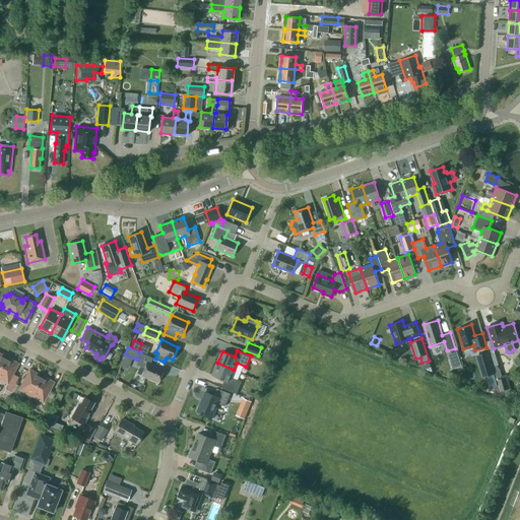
[(478,354),(484,376),(495,373),(489,351),(478,354)]
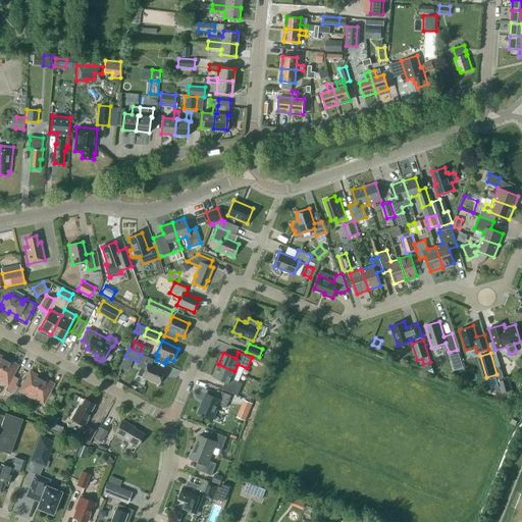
[(138,366),(145,369),(142,376),(159,383),(164,370),(151,365),(154,359),(142,355),(138,366)]
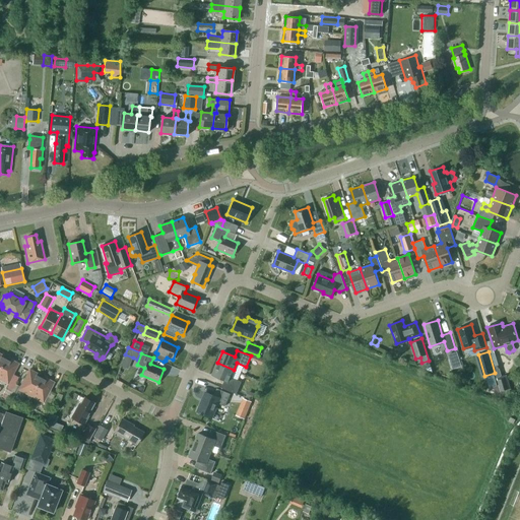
[(9,362),(5,359),(0,369),(0,379),(8,384),(18,364),(10,360),(9,362)]
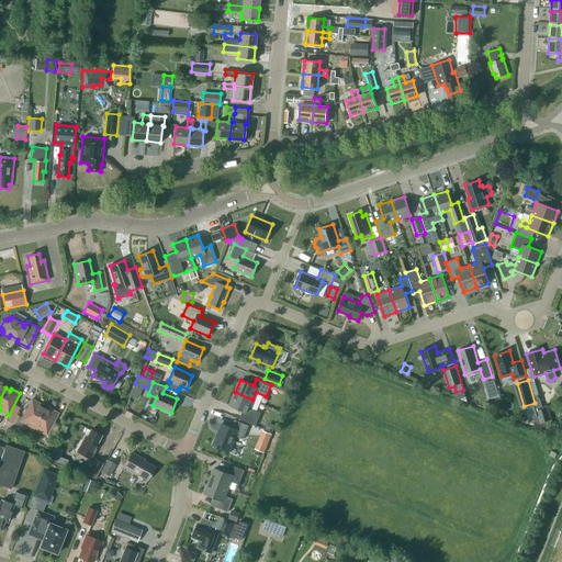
[(249,407),(253,400),(235,392),(229,405),(243,411),(239,418),(256,425),(260,412),(249,407)]
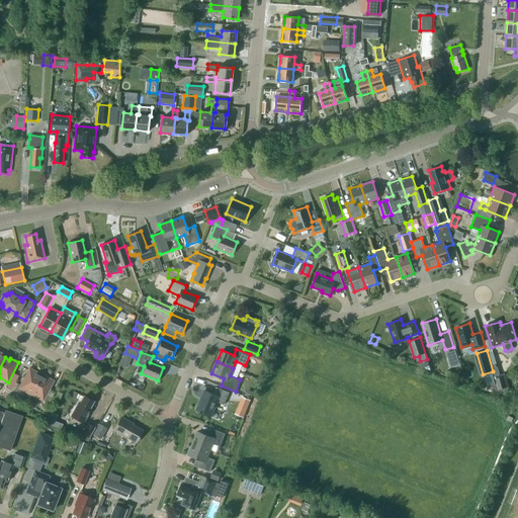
[(18,387),(30,395),(40,375),(35,373),(36,371),(29,367),(20,384),(15,381),(11,389),(11,390),(16,392),(18,387)]
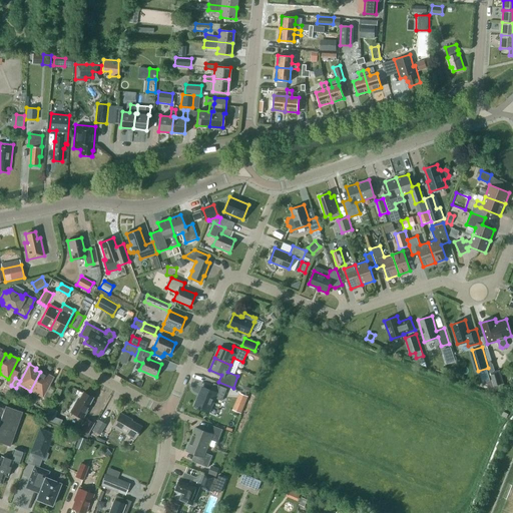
[(44,375),(40,372),(30,391),(42,397),(53,377),(45,373),(44,375)]
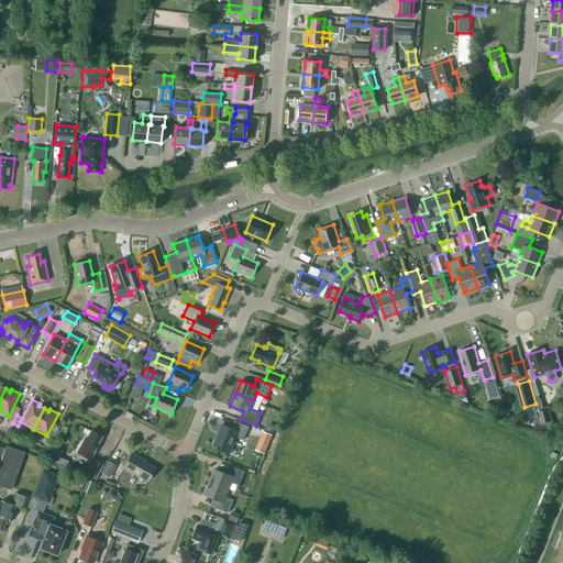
[(547,409),(538,411),(541,423),(550,421),(547,409)]
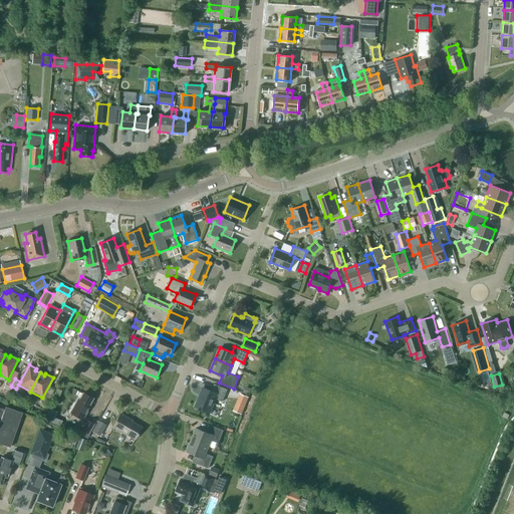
[(203,388),(195,407),(210,413),(216,398),(223,401),(227,389),(215,383),(212,391),(203,388)]
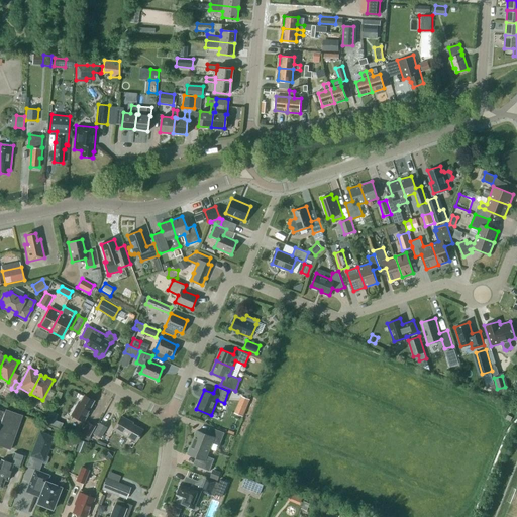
[(246,389),(244,395),(250,397),(252,391),(246,389)]
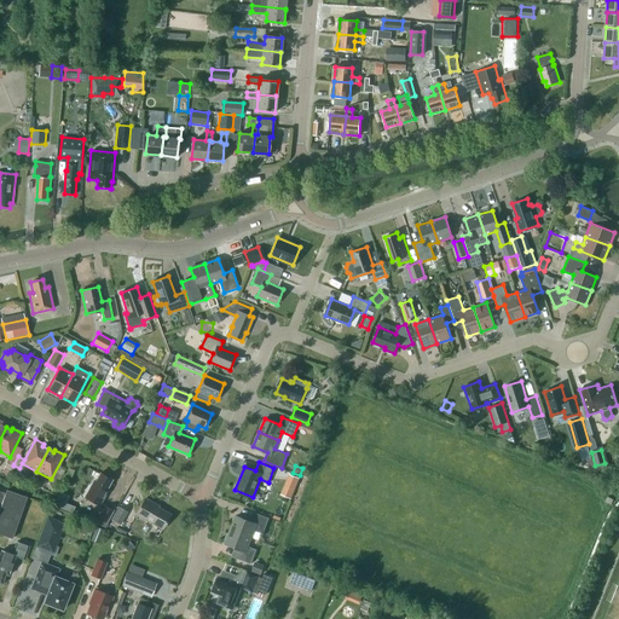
[(93,480),(85,497),(99,505),(109,489),(106,489),(111,480),(99,473),(94,481),(93,480)]
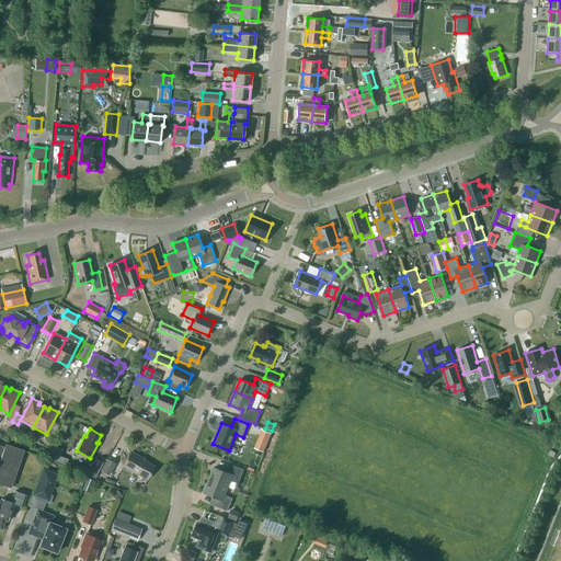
[(262,430),(259,438),(267,443),(272,433),(262,430)]
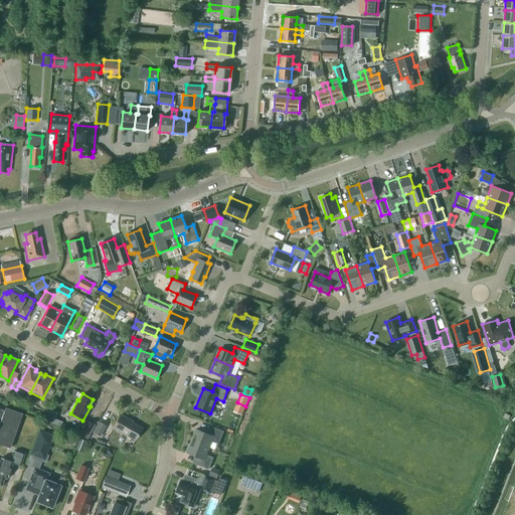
[(0,444),(10,448),(22,413),(6,407),(5,410),(0,408),(0,444)]
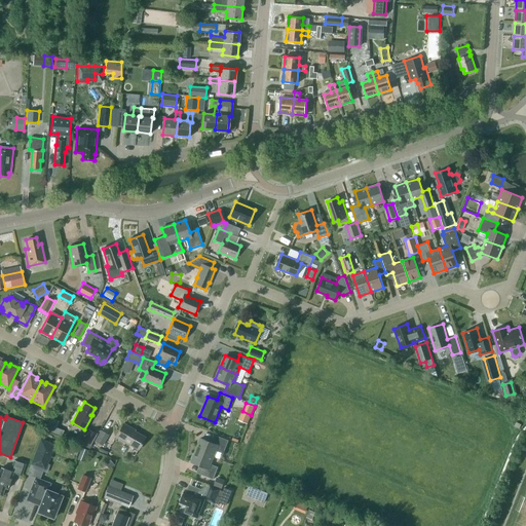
[(135,430),(136,429),(124,422),(116,437),(139,449),(146,437),(135,430)]
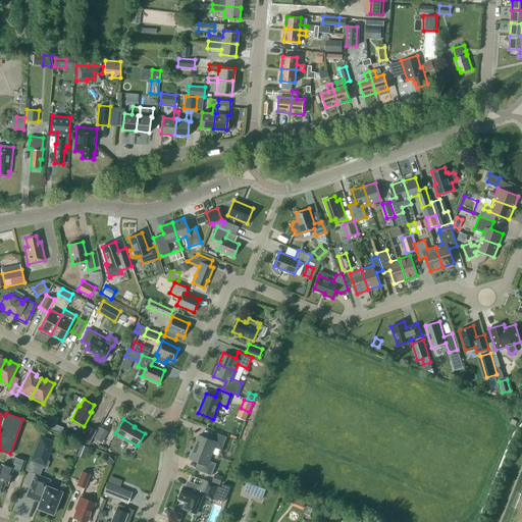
[(55,424),(53,430),(61,433),(63,427),(55,424)]
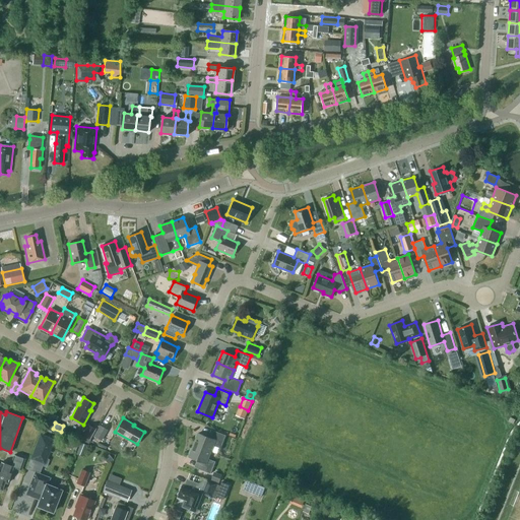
[(82,435),(90,440),(95,429),(87,425),(82,435)]
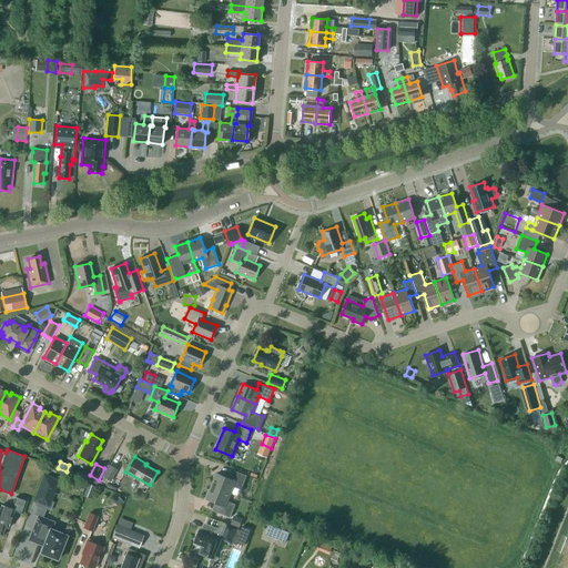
[(104,477),(111,480),(118,469),(110,465),(104,477)]
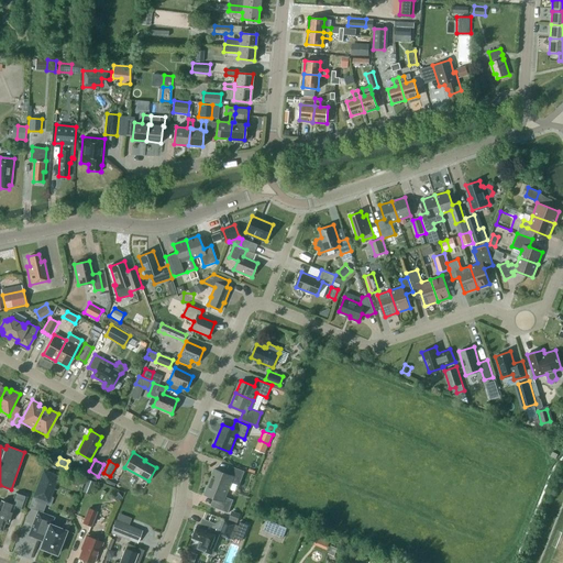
[(228,475),(214,470),(210,481),(228,488),(231,481),(240,484),(244,472),(231,466),(228,475)]
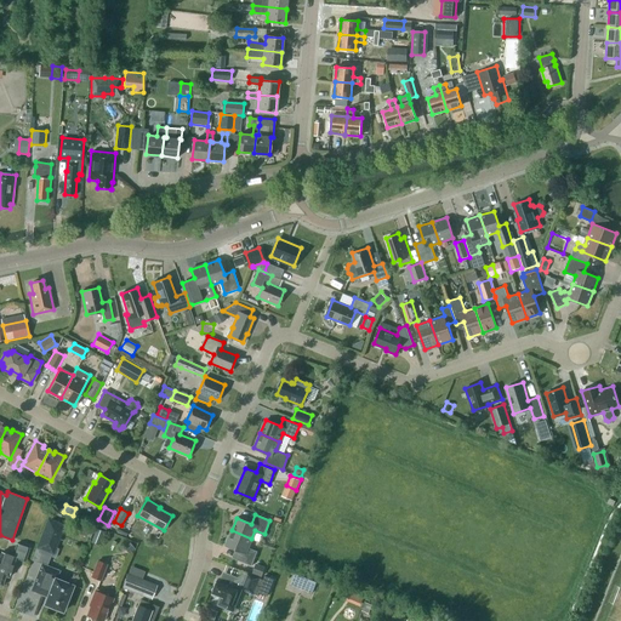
[(39,546),(52,552),(63,525),(49,520),(39,546)]
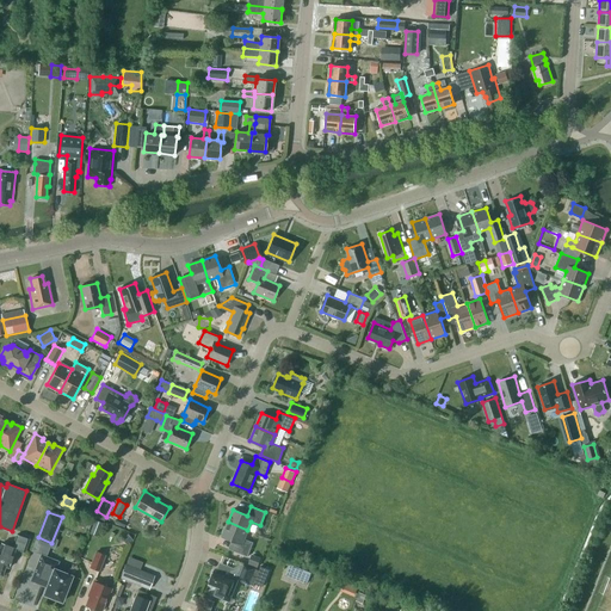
[(97,536),(102,522),(94,519),(90,534),(97,536)]
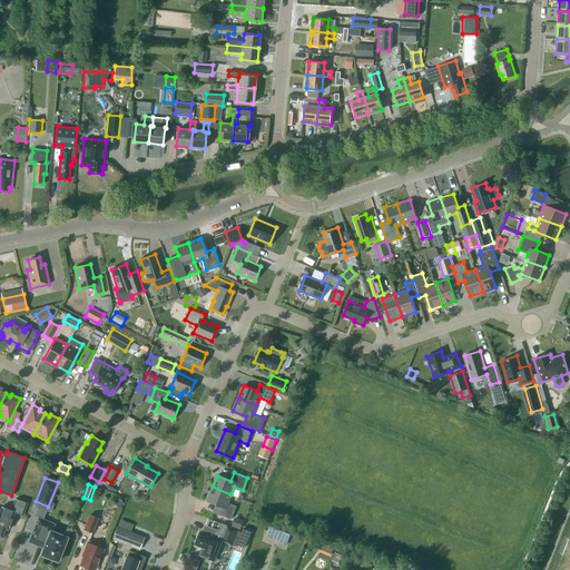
[(227,503),(231,494),(213,487),(207,501),(220,507),(218,513),(232,519),(236,507),(227,503)]
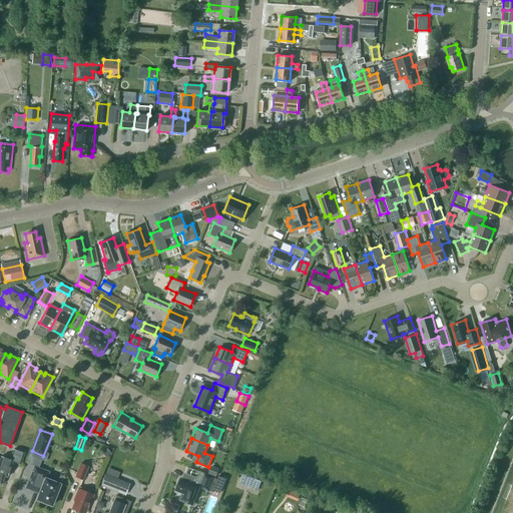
[(107,448),(102,453),(106,457),(111,453),(107,448)]
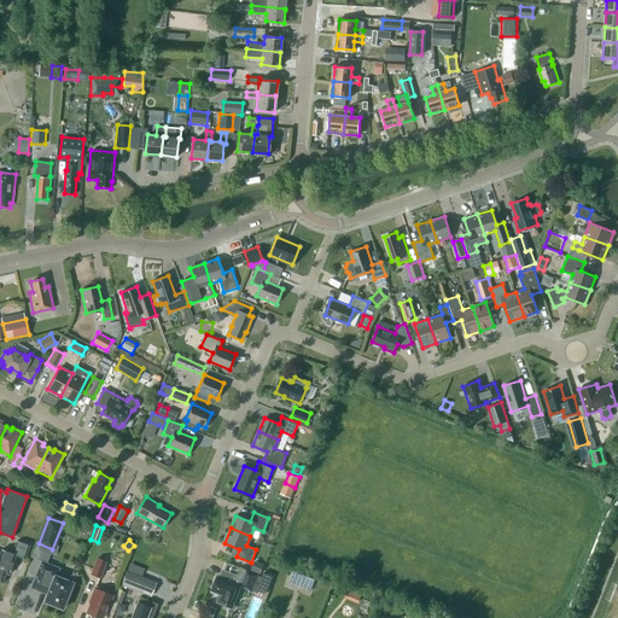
[(25,559),(30,544),(17,541),(12,553),(1,549),(0,552),(0,581),(3,582),(6,572),(9,573),(16,555),(25,559)]
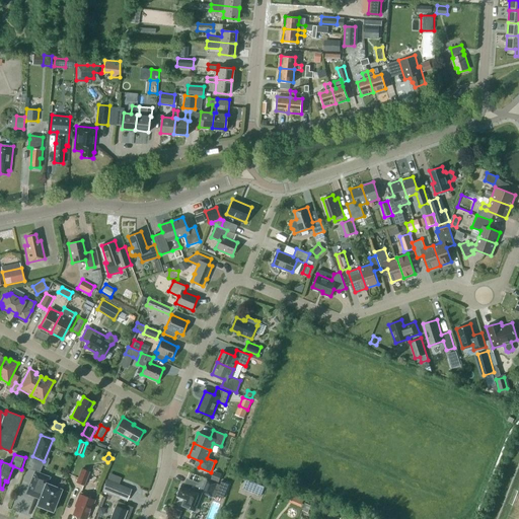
[(84,485),(89,471),(82,468),(76,482),(84,485)]
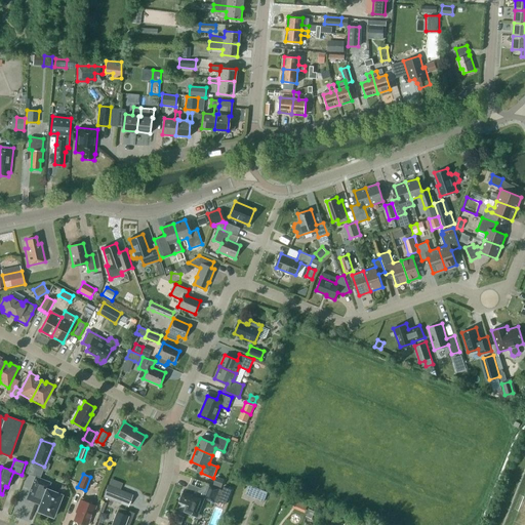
[(225,479),(216,476),(213,484),(221,487),(225,479)]
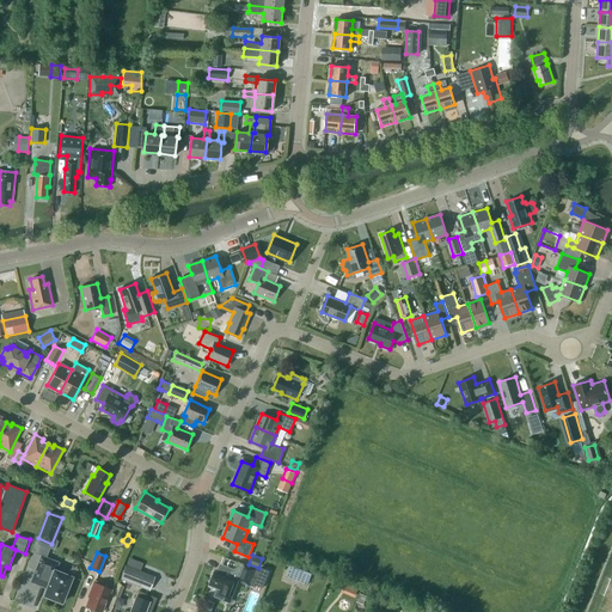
[(41,556),(31,582),(47,588),(44,595),(62,603),(72,576),(69,575),(69,573),(60,569),(59,571),(55,569),(59,562),(41,556)]
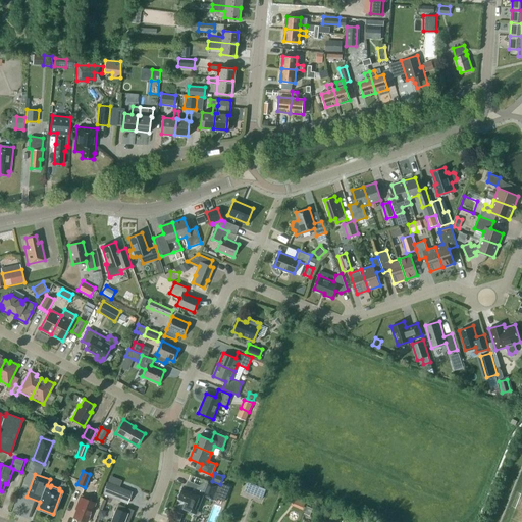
[(132,491),(108,482),(103,493),(127,503),(132,491)]
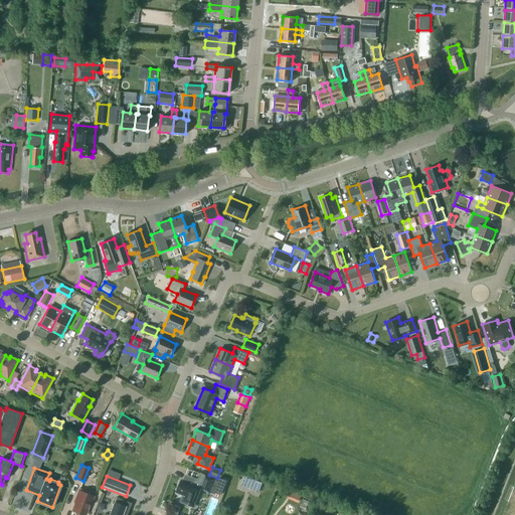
[(180,481),(176,492),(183,494),(180,502),(194,507),(201,489),(214,494),(215,491),(222,494),(227,480),(220,477),(218,481),(205,476),(205,477),(203,476),(190,482),(189,484),(180,481)]
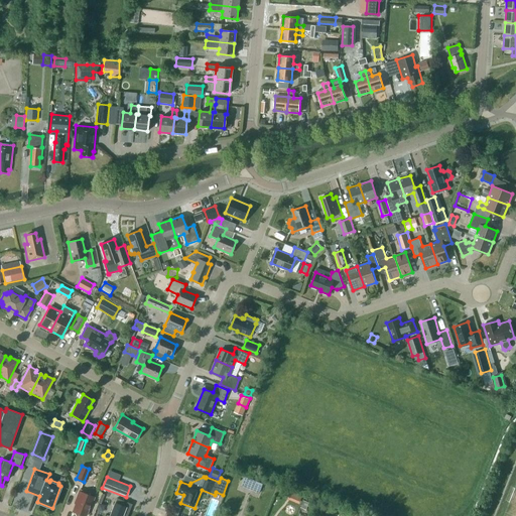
[(243,477),(240,487),(262,492),(264,482),(243,477)]
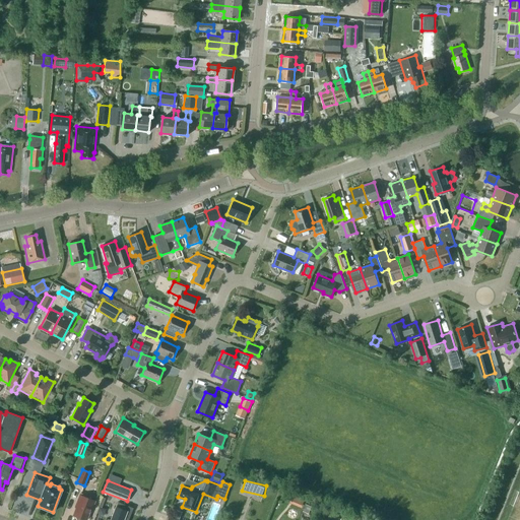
[(285,501),(301,508),(304,499),(288,493),(285,501)]
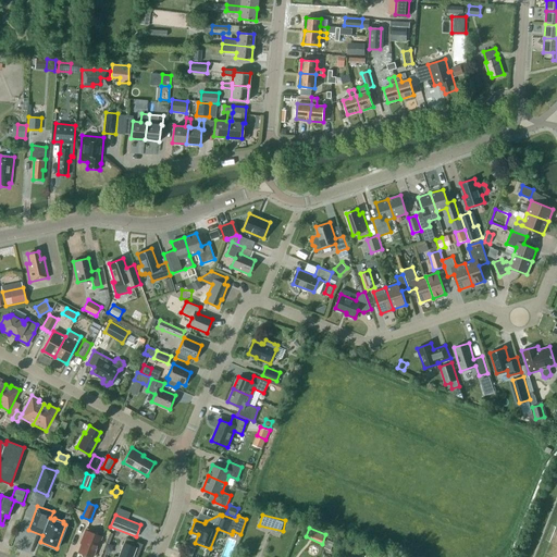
[(95,554),(95,553),(97,545),(98,545),(102,536),(86,530),(82,539),(83,540),(78,552),(81,553),(83,556),(84,556),(88,556),(90,556),(91,556),(93,556),(94,555),(95,554)]
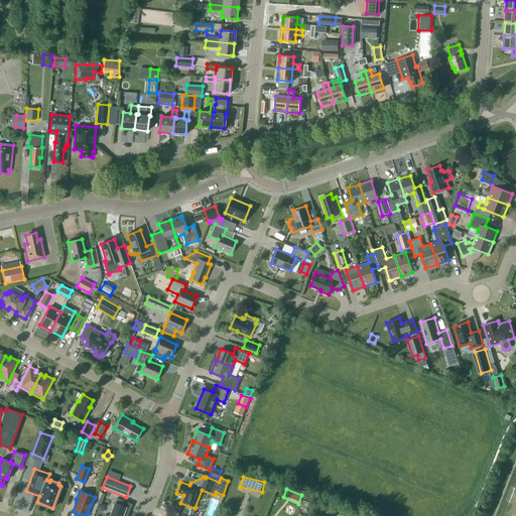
[(127,505),(128,502),(117,498),(109,515),(126,515),(130,508),(129,505),(127,505)]
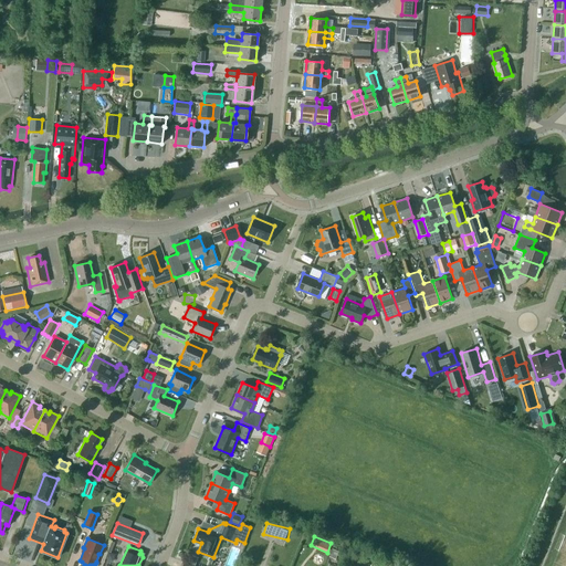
[(333,548),(329,556),(336,559),(339,551),(333,548)]
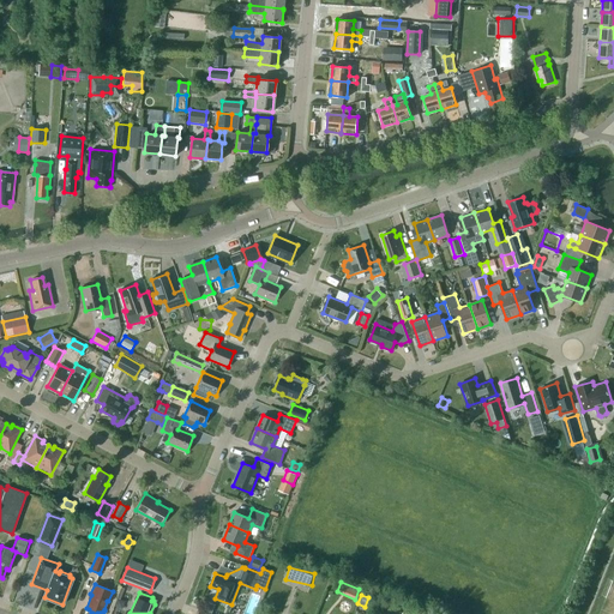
[(215,607),(205,603),(203,609),(212,613),(215,607)]
